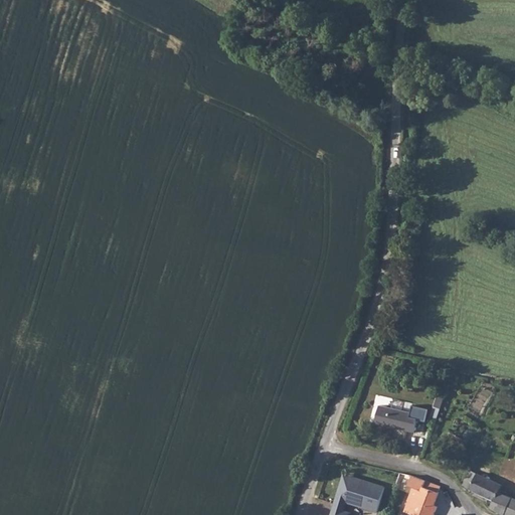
[(438,393),(434,405),(439,407),(444,395),(438,393)]
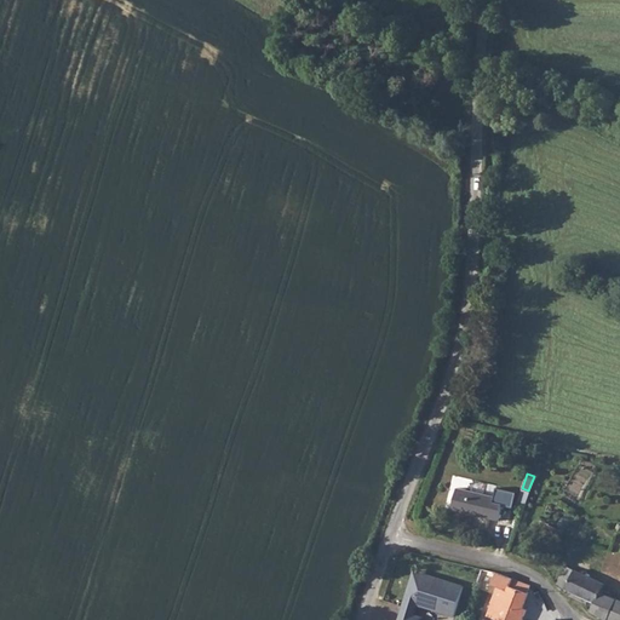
[(449,509),(497,521),(500,505),(492,503),(493,497),(455,488),(449,509)]
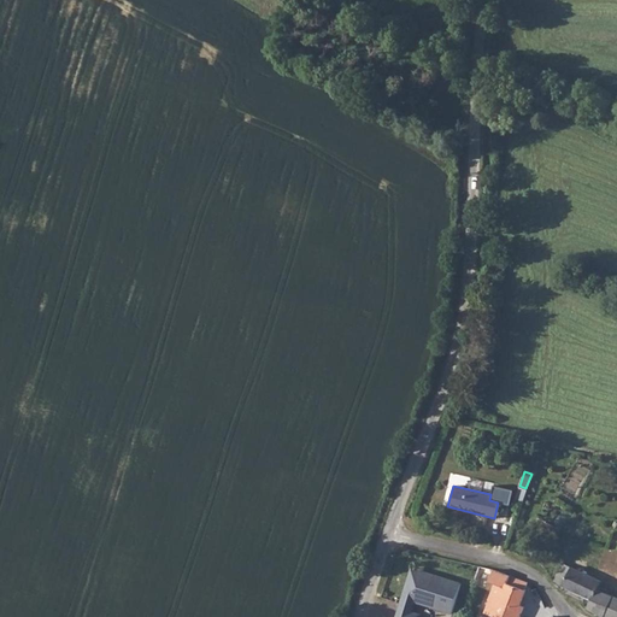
[(562,560),(554,581),(557,583),(560,585),(570,565),(562,560)]
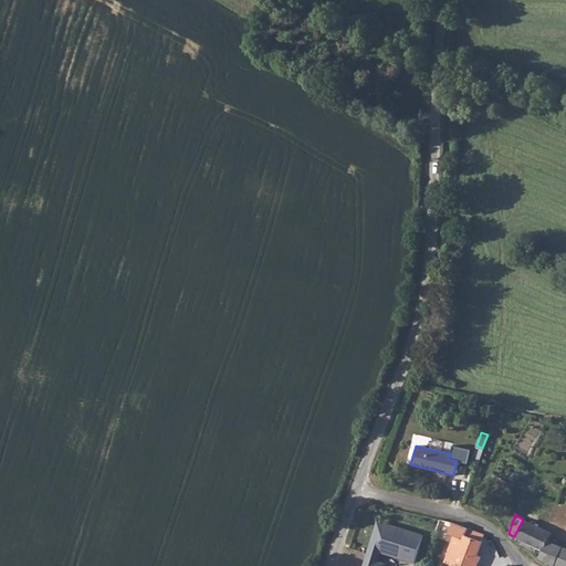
[(534,523),(523,519),(514,536),(543,551),(548,538),(549,540),(552,531),(534,523)]
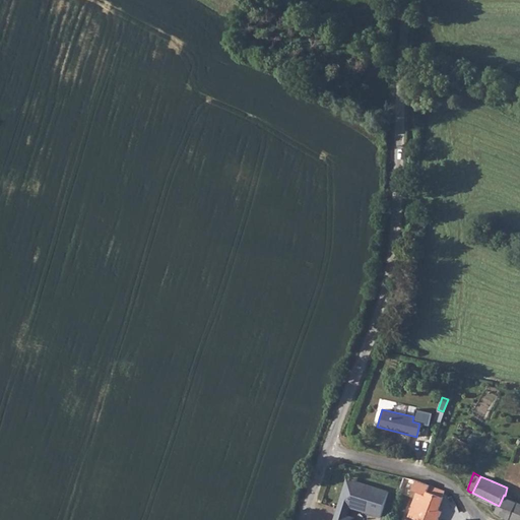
[(347,478),(344,491),(348,493),(352,480),(347,478)]
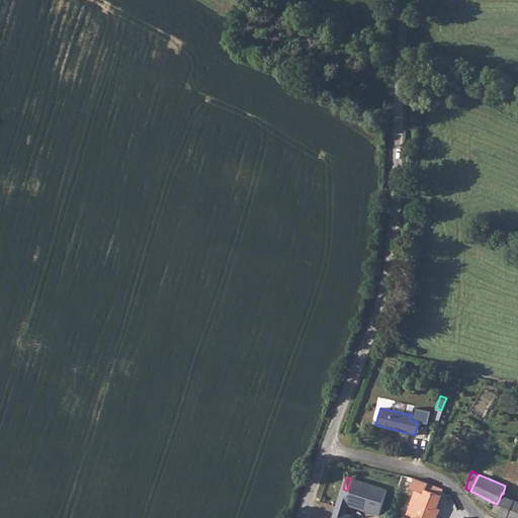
[(337,506),(333,517),(351,517),(352,516),(345,514),(348,504),(379,514),(387,490),(351,479),(347,491),(343,489),(339,501),(341,502),(340,507),(337,506)]
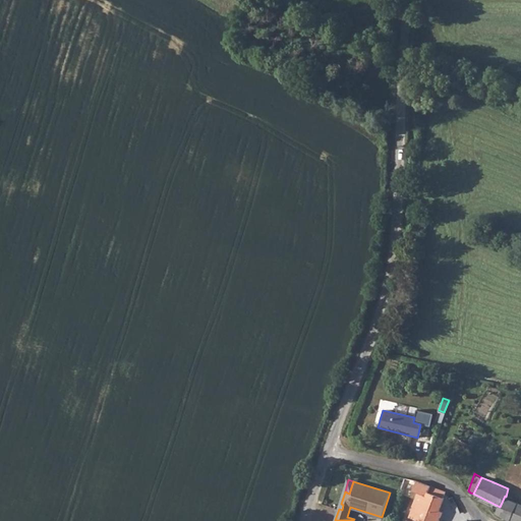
[(443,491),(415,482),(412,491),(417,494),(412,509),(437,517),(446,493),(443,491)]
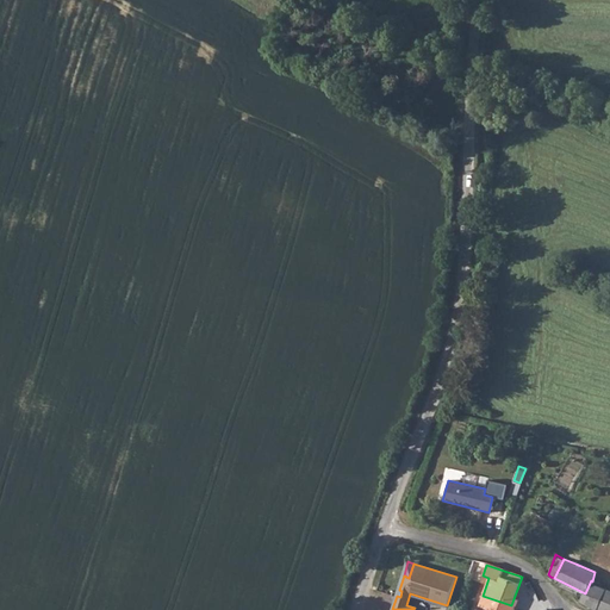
[(582,601),(602,609),(609,609),(609,589),(607,587),(592,582),(591,580),(585,593),(582,601)]
